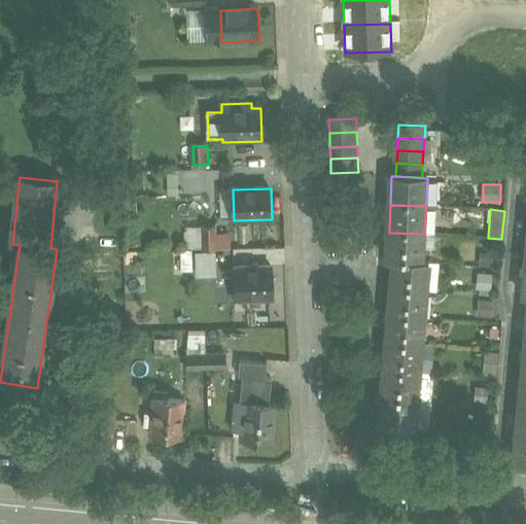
[(218,229),(195,230),(196,252),(218,251),(218,229)]
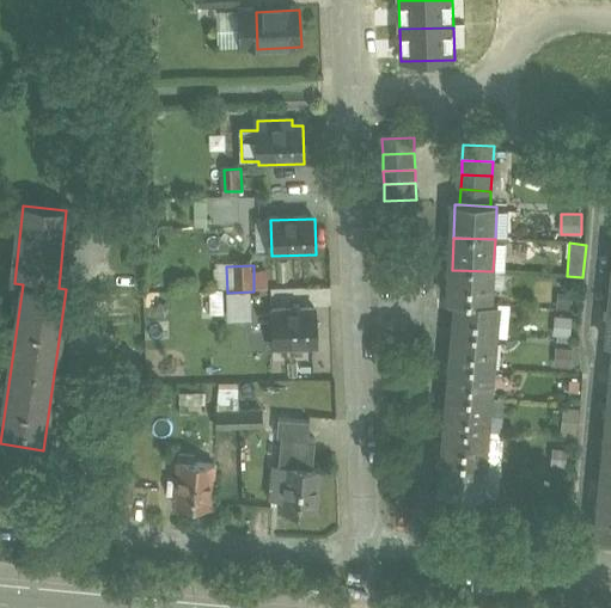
[(493,271),(452,270),(451,301),(458,302),(492,305),(493,271)]
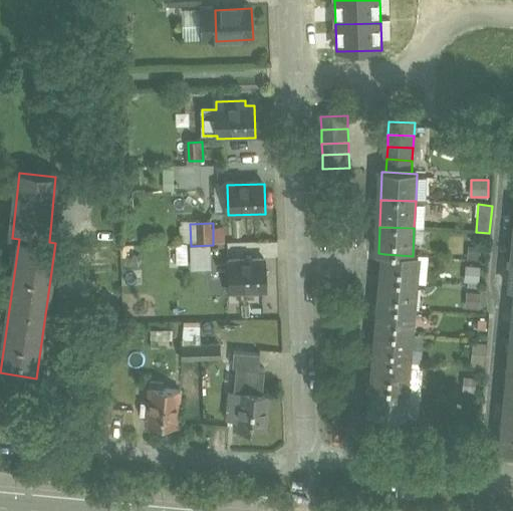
[(188,265),(188,245),(176,245),(177,265),(188,265)]
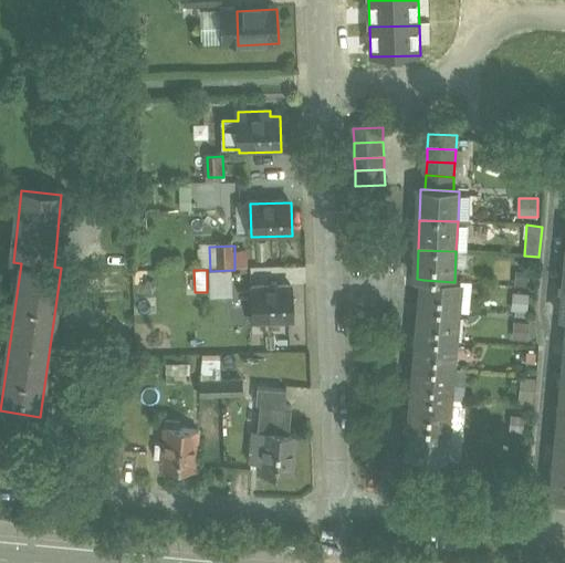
[(234,270),(210,271),(211,295),(236,294),(234,270)]
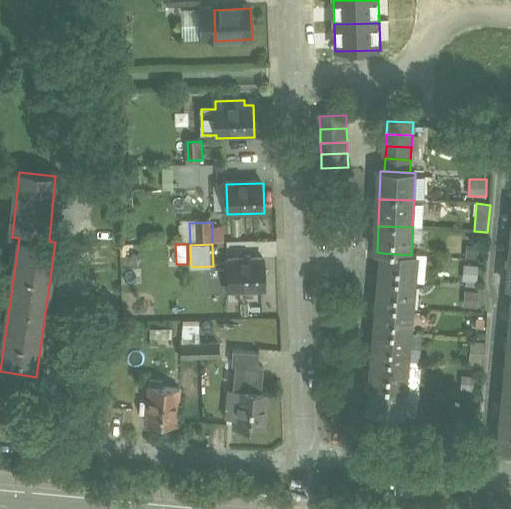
[(411,255),(383,253),(381,280),(416,283),(418,256),(411,255)]
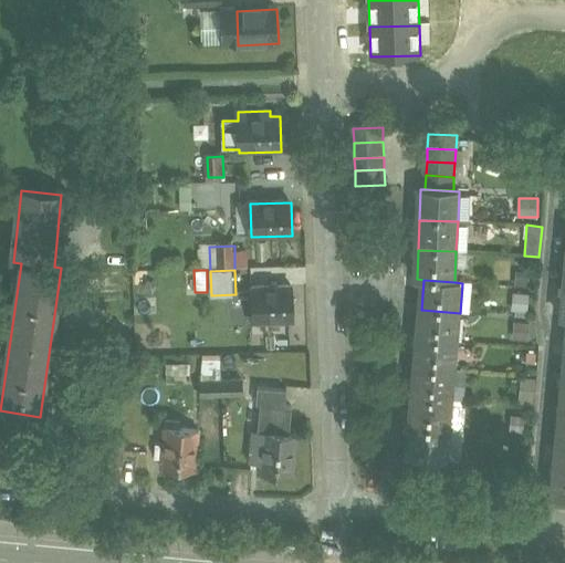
[(294,289),(253,290),(253,293),(253,309),(254,323),(295,322),(294,289)]
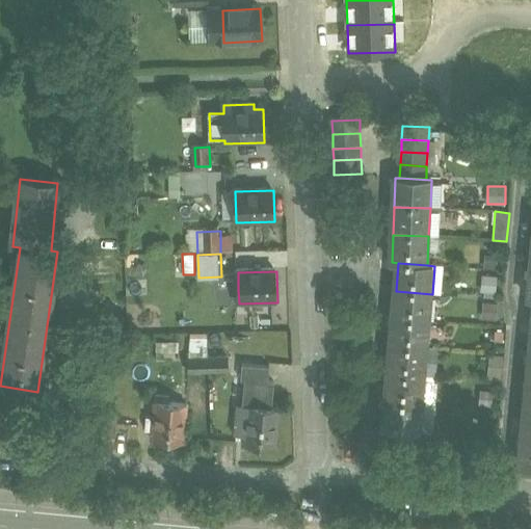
[(238,275),(227,275),(227,283),(230,282),(230,291),(238,290),(238,275)]
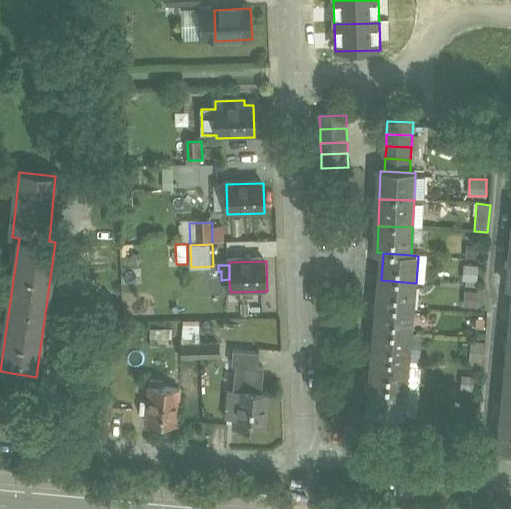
[(416,283),(381,280),(379,307),(413,310),(416,283)]
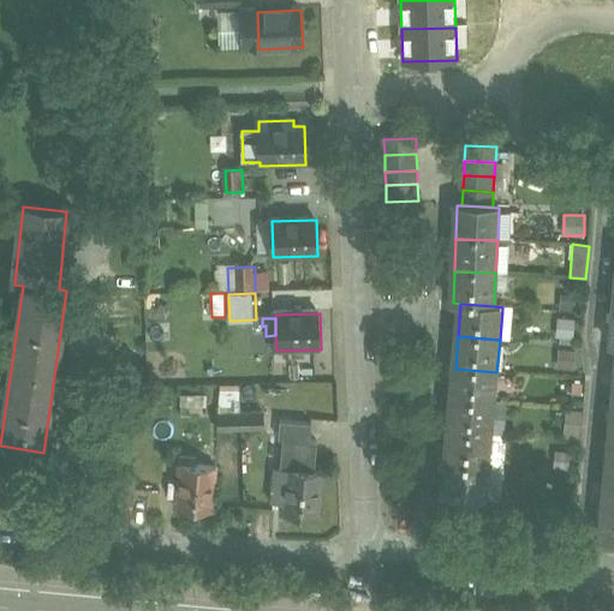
[(496,372),(455,369),(452,401),(494,405),(496,372)]
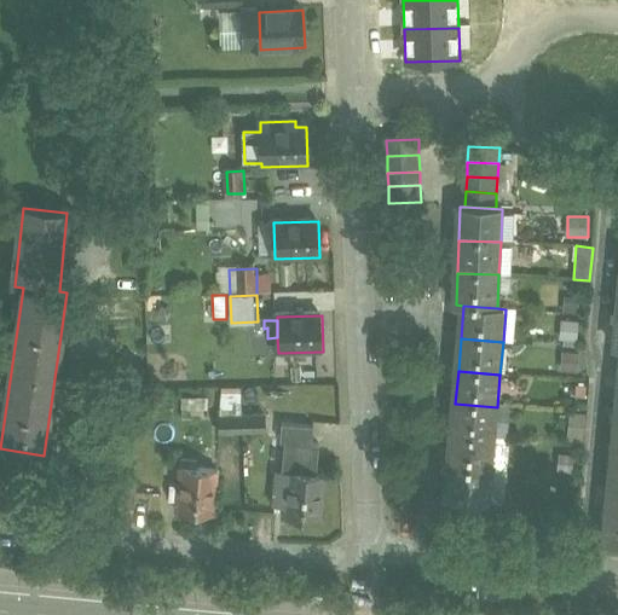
[(497,407),(455,404),(452,436),(495,440),(497,407)]
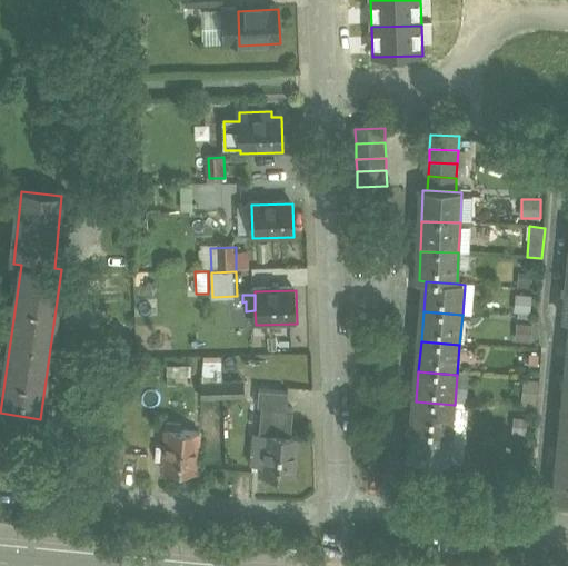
[(225,385),(202,386),(203,401),(226,400),(225,385)]
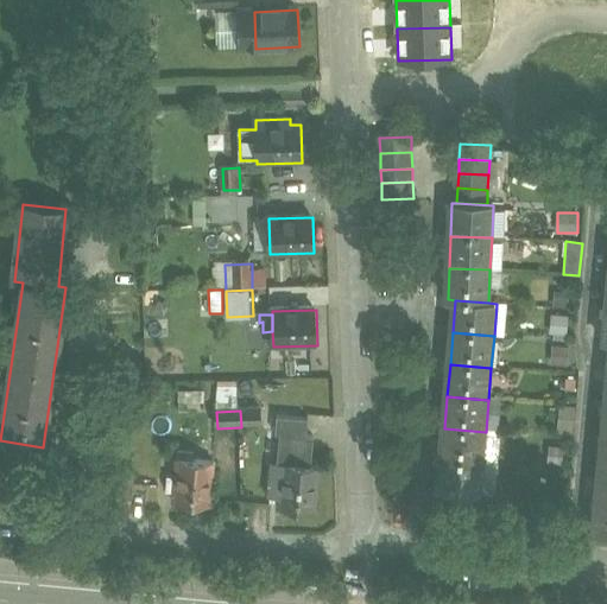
[(263,427),(263,411),(240,411),(241,427),(263,427)]
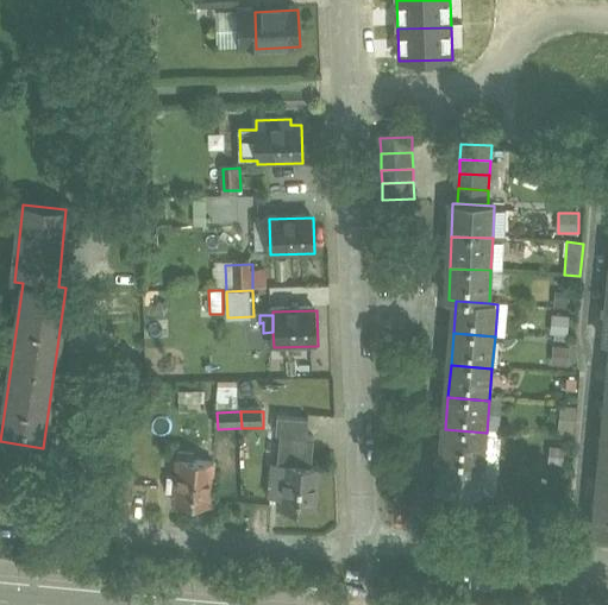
[(311,422),(280,418),(277,436),(287,438),(309,440),(309,439),(311,422)]
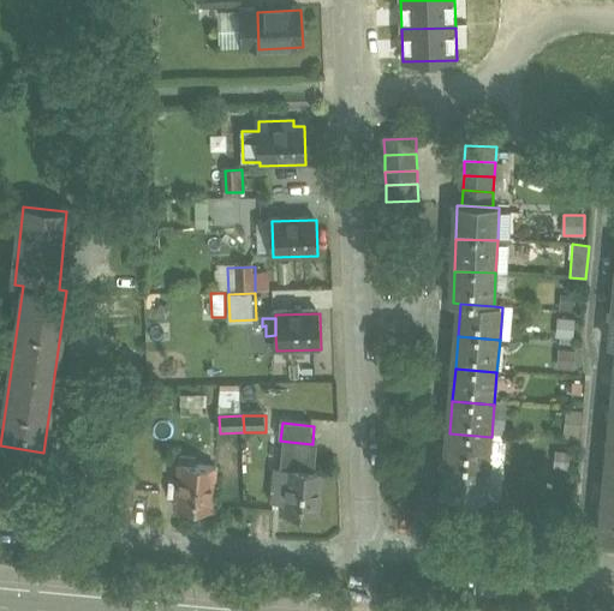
[(492,437),(449,433),(446,466),(488,469),(492,437)]
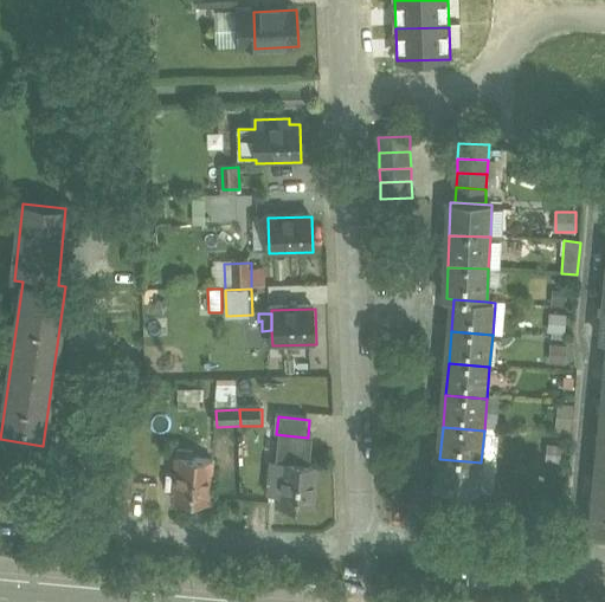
[(308,438),(285,435),(283,465),(274,464),(270,498),(280,499),(278,507),(316,511),(320,467),(311,467),(315,437),(308,437),(308,438)]
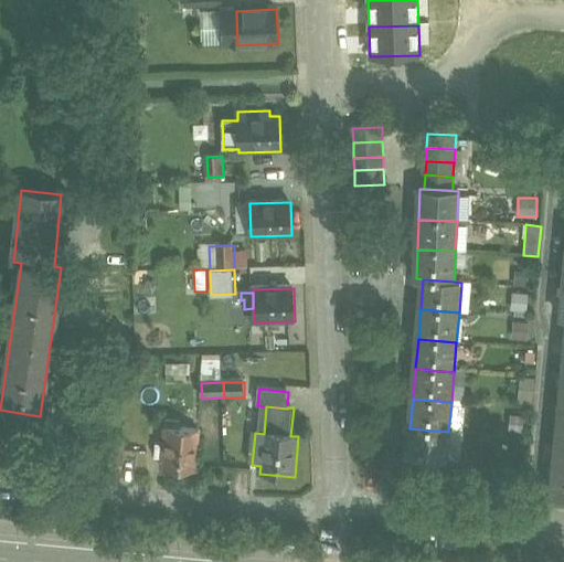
[(200,432),(166,428),(162,469),(197,473),(200,432)]
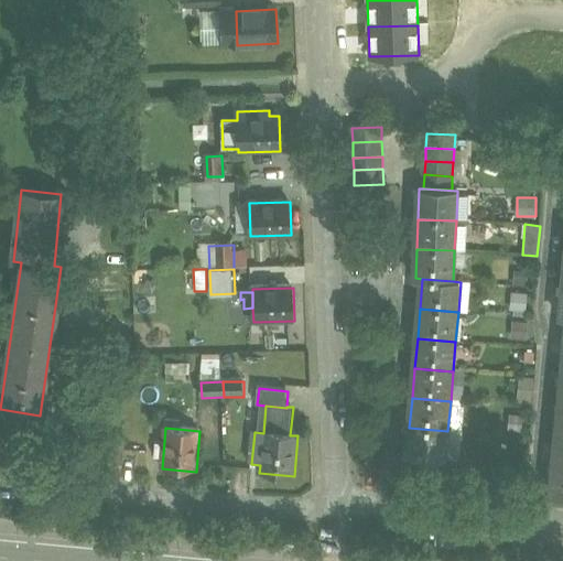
[(447,431),(409,428),(407,457),(445,461),(447,431)]
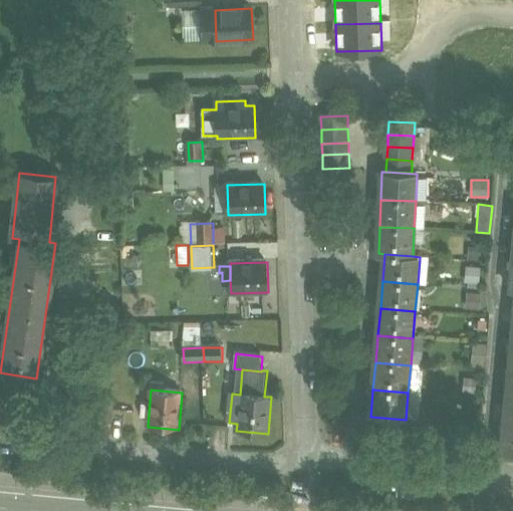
[(512,425),(505,425),(503,452),(512,453),(512,425)]
